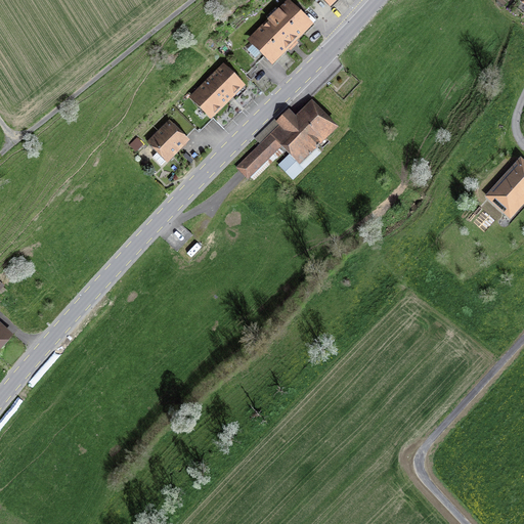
[(267,19),(247,41),(252,46),(248,51),(255,58),(259,54),(272,67),(313,26),(288,0),(287,0),(277,10),(275,8),(266,17),(267,19)]
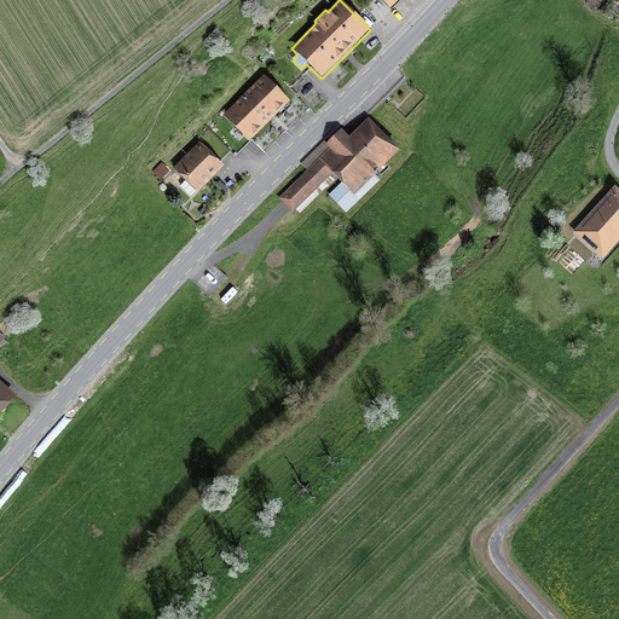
[(372,0),(374,0),(372,0),(380,0),(391,11),(400,0),(372,0)]
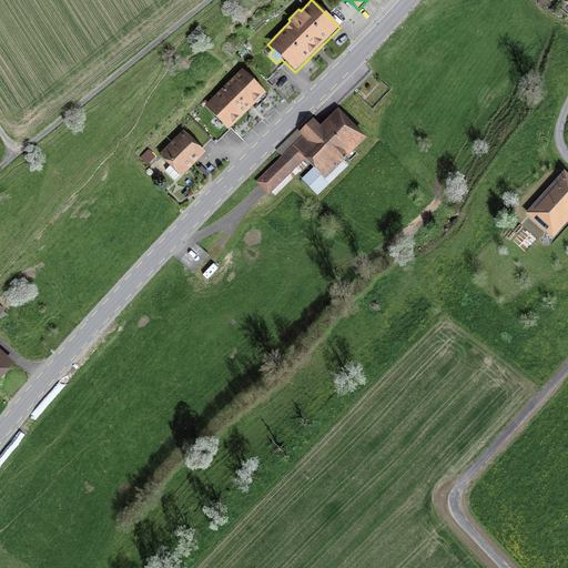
[(242,69),(204,107),(211,113),(206,118),(217,129),(222,124),(227,130),(265,93),(242,69)]
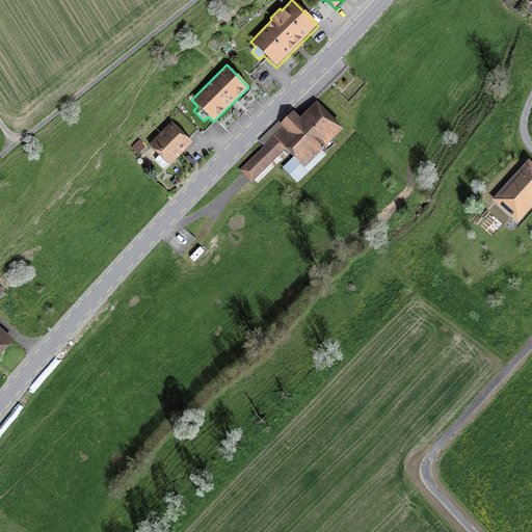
[(344,131),(317,102),(299,118),(293,111),(281,123),(280,121),(259,141),(264,147),(239,170),(251,184),(255,181),(258,184),(289,154),(292,158),(282,167),(297,184),(327,155),(323,152),(324,151),(326,153),(335,145),(333,142),(344,131)]
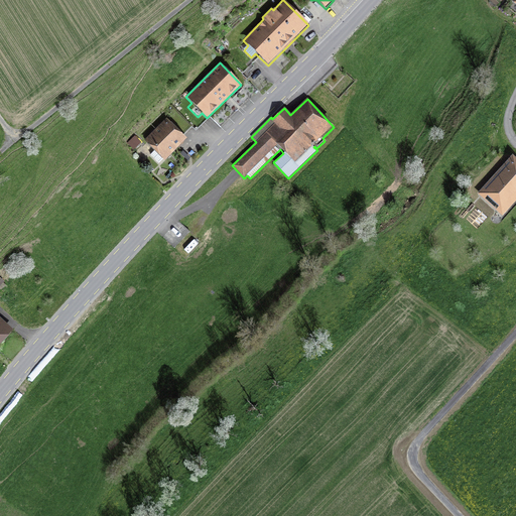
[(164,161),(187,139),(166,118),(143,140),(153,151),(149,155),(158,163),(162,159),(164,161)]
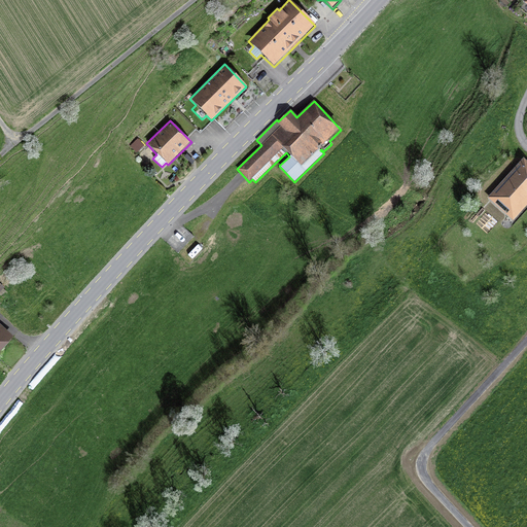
[(136,154),(144,146),(138,139),(129,146),(136,154)]
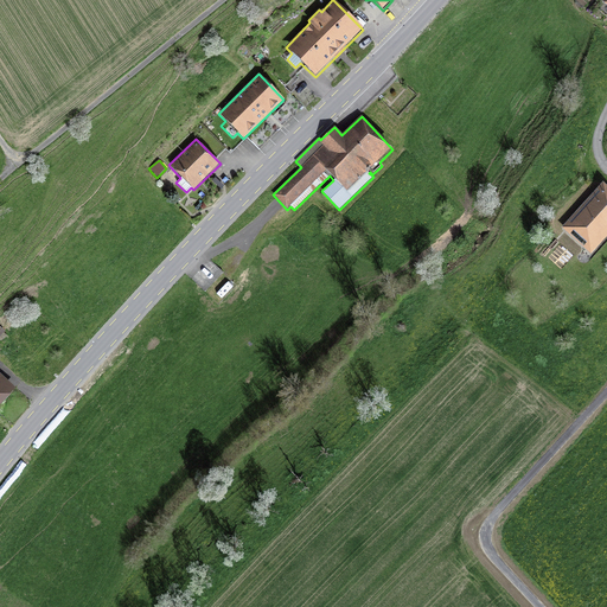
[(590,255),(606,236),(606,185),(602,183),(561,228),(590,255)]
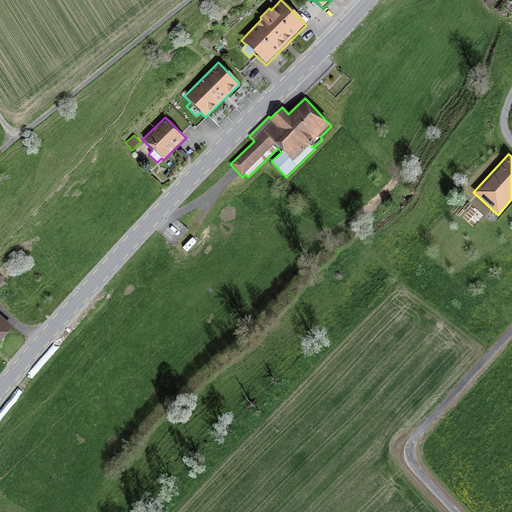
[(0,343),(14,328),(0,315),(0,343)]
